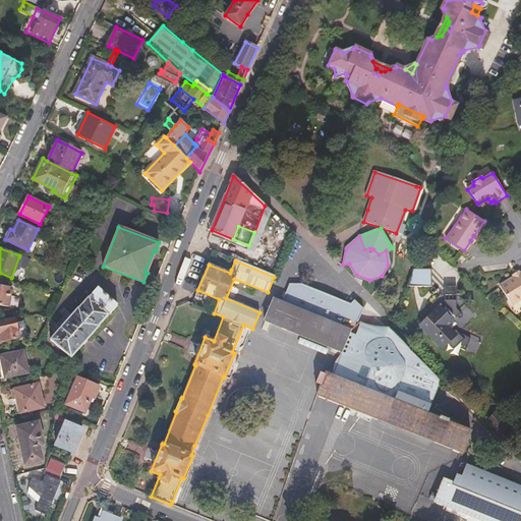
[(284,262),(281,270),(299,277),(302,270),(284,262)]
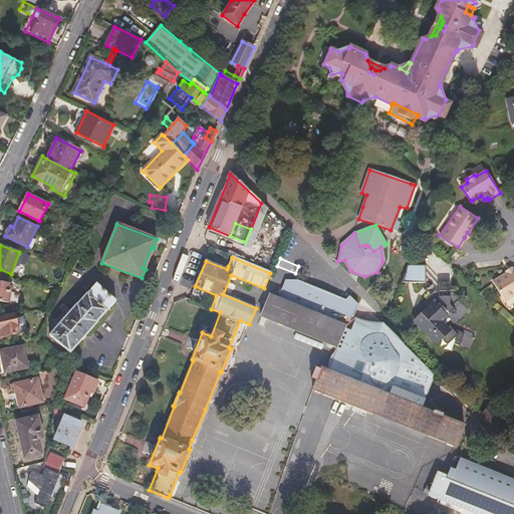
[(427,265),(409,265),(403,283),(428,282),(427,265)]
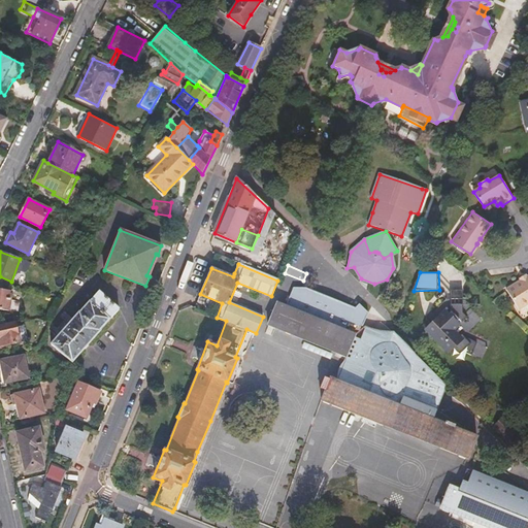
[(522,281),(521,282),(506,290),(518,309),(527,302),(527,275),(527,277),(526,277),(527,278),(523,282),(522,281)]
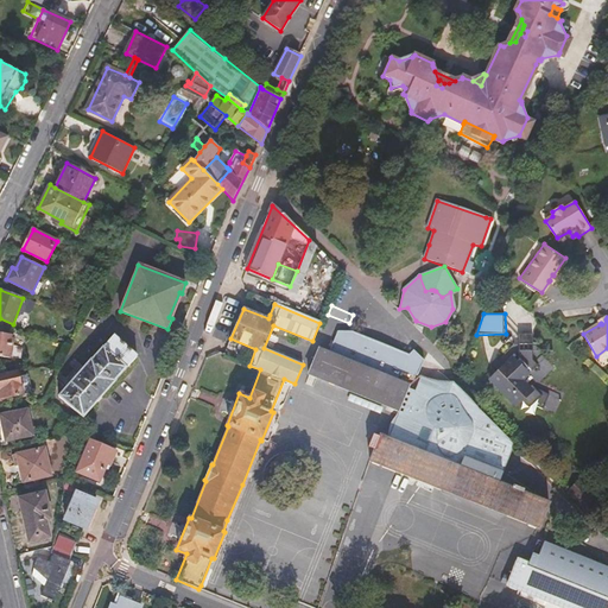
[(349,337),(350,330),(348,329),(336,333),(328,354),(318,350),(309,374),(398,411),(409,385),(411,386),(394,429),(417,437),(423,420),(428,410),(437,384),(420,377),(417,374),(423,359),(413,348),(406,353),(404,359),(349,337)]
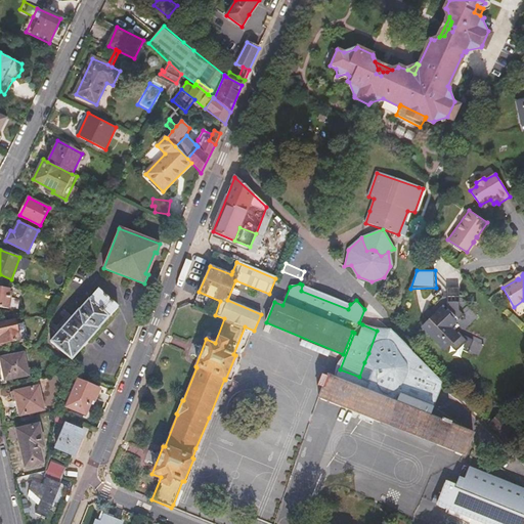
[(350,304),(302,285),(301,291),(348,309),(350,304)]
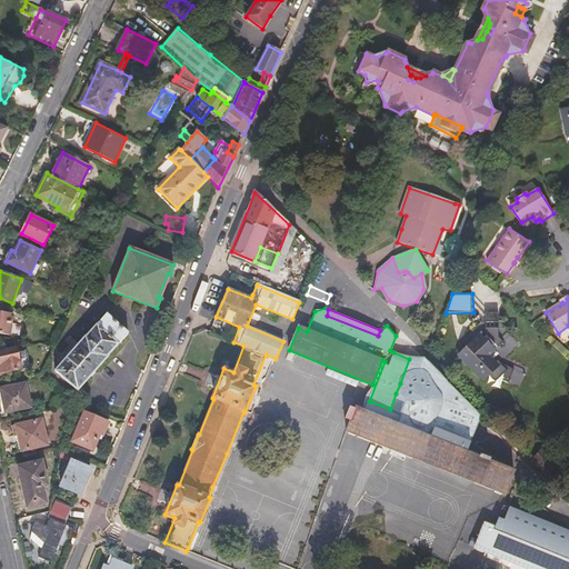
[(10,332),(20,333),(21,326),(11,325),(12,313),(0,311),(0,331),(10,333),(10,332)]
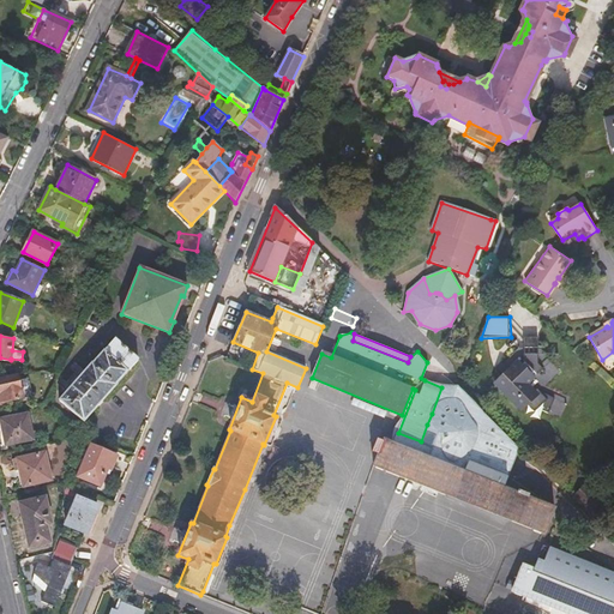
[(524,338),(524,348),(537,349),(539,338),(524,338)]
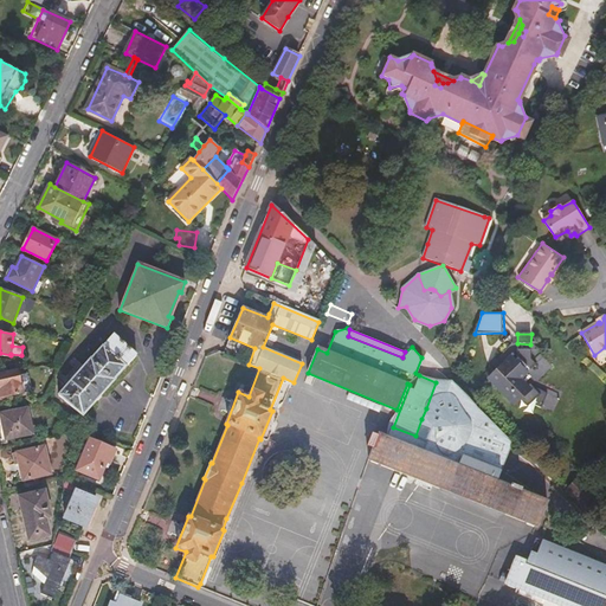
[(59,395),(83,416),(136,354),(114,335),(92,359),(91,358),(84,366),(79,362),(62,382),(66,386),(59,395)]
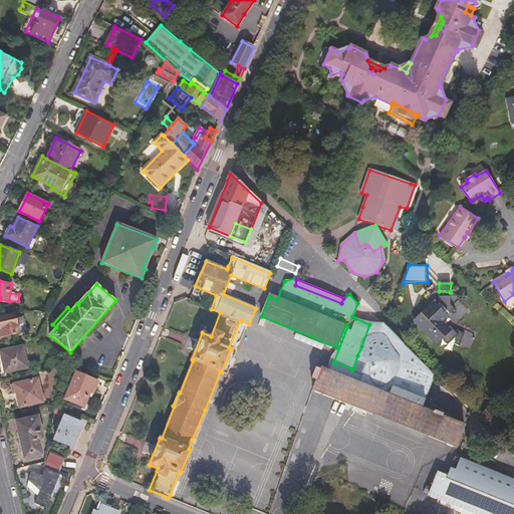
[(436,343),(450,330),(441,321),(446,316),(433,303),(414,321),(436,343)]
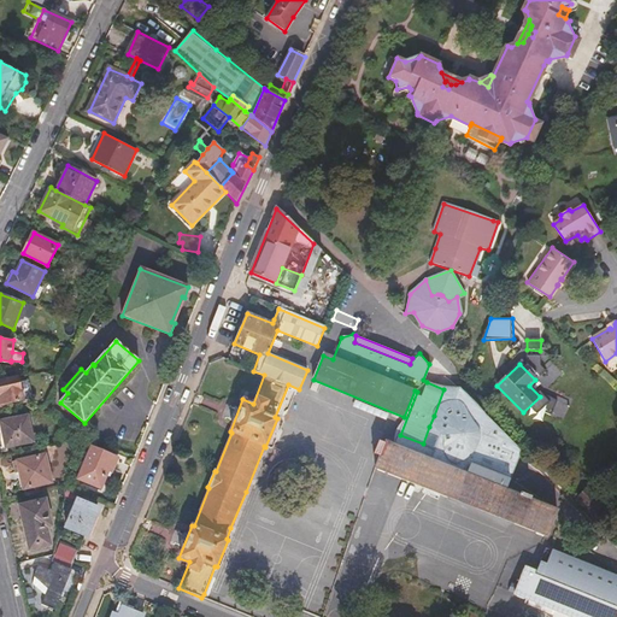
[(0,404),(33,397),(29,380),(19,377),(0,381),(0,404)]
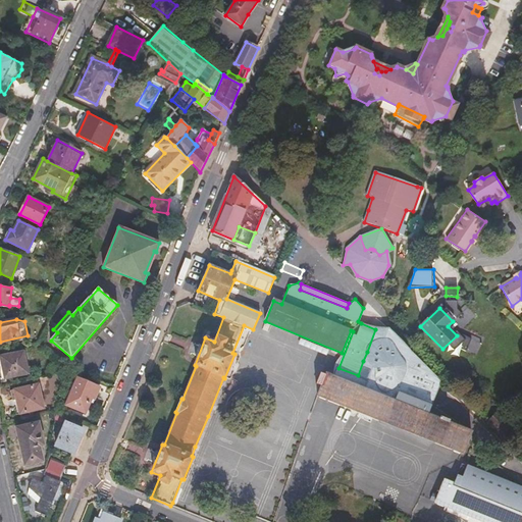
[(362,320),(361,323),(375,329),(376,326),(362,320)]
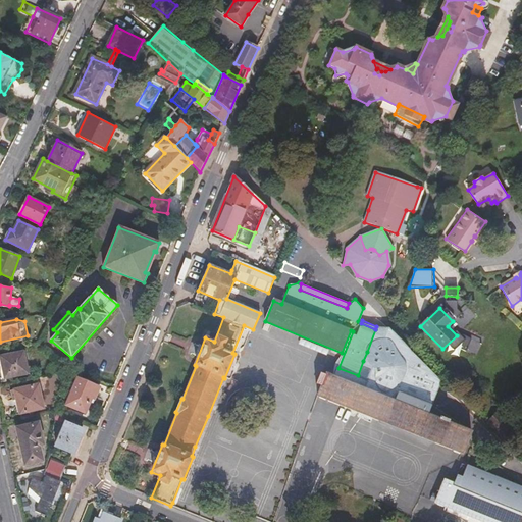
[(5,377),(29,373),(23,352),(1,357),(5,377)]
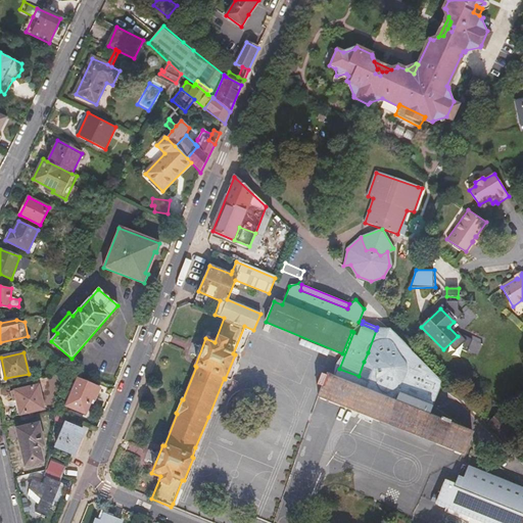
[(377,357),(368,352),(364,362),(367,363),(374,366),(377,357)]
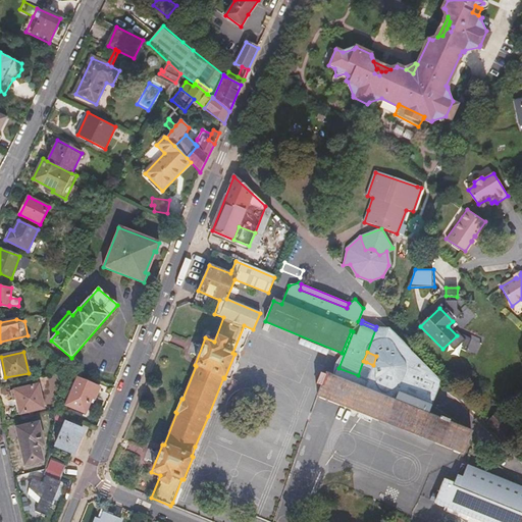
[(318,397),(462,454),(471,432),(427,415),(431,406),(418,401),(424,385),(373,365),(366,362),(360,376),(402,394),(398,403),(326,374),(318,397)]
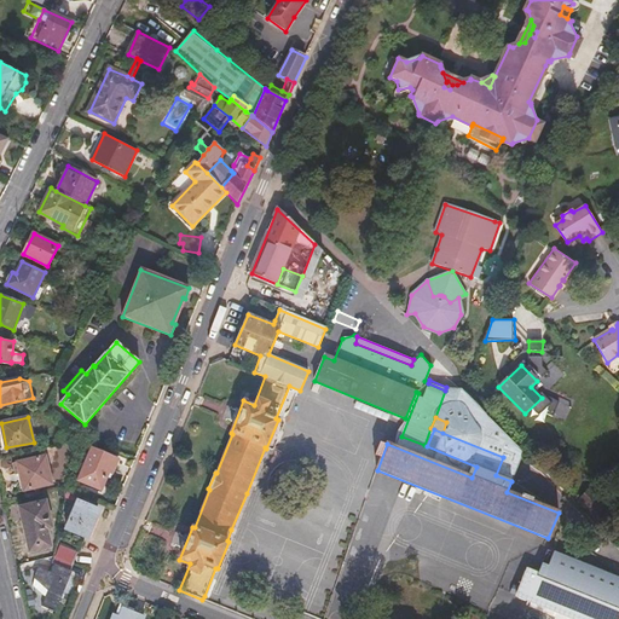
[(79,480),(102,490),(109,474),(111,475),(119,460),(91,449),(79,480)]
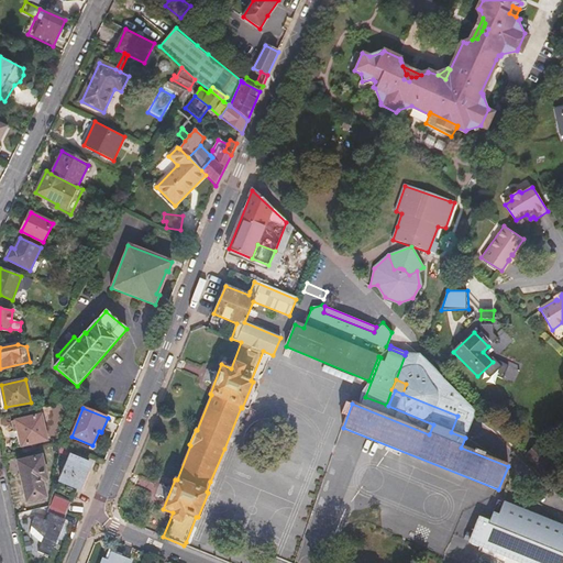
[(47,440),(42,414),(12,420),(14,429),(15,430),(18,430),(22,445),(24,445),(47,440)]
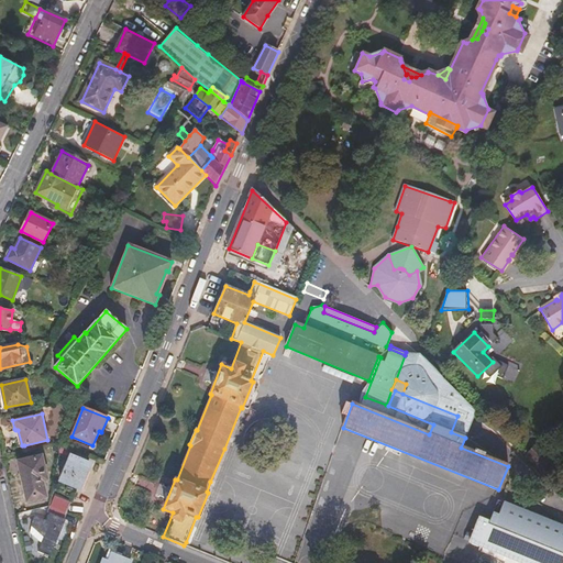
[(68,454),(72,449),(61,444),(59,451),(68,454)]
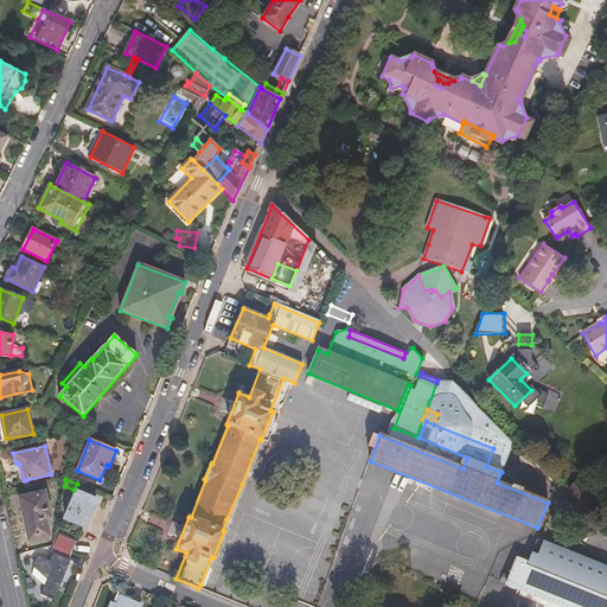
[(566,492),(582,508),(594,494),(579,479),(566,492)]
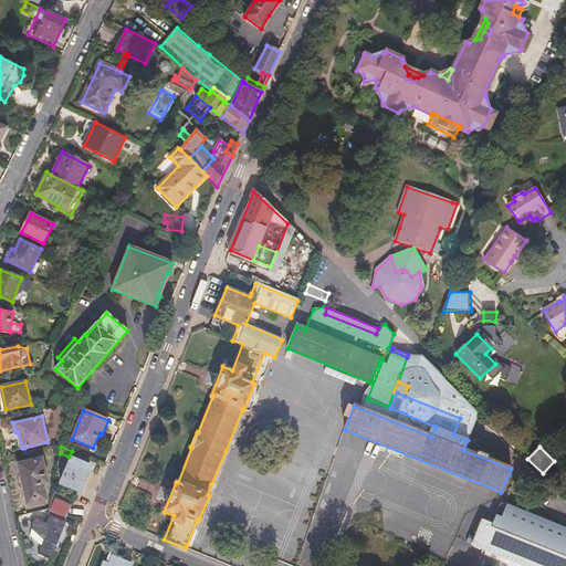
[(80,491),(90,465),(70,457),(60,483),(80,491)]
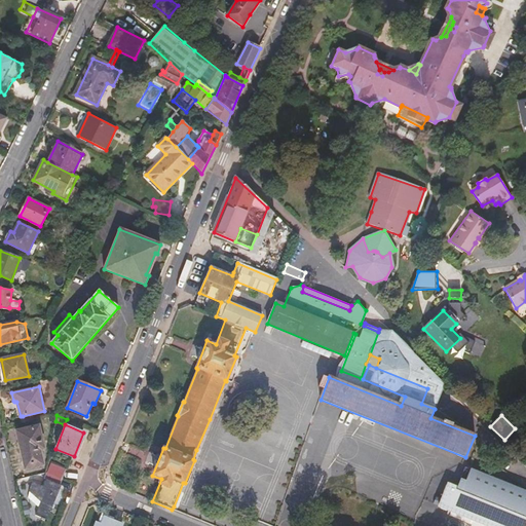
[(44,448),(39,425),(16,430),(25,468),(43,464),(40,449),(44,448)]
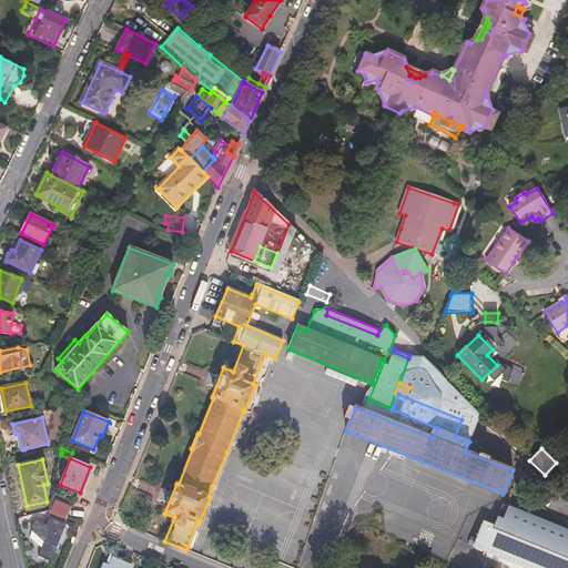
[(517,486),(524,493),(534,484),(527,477),(517,486)]
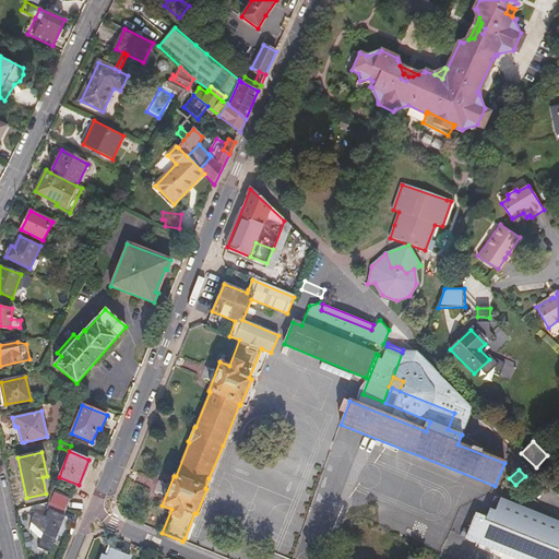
[(50,502),(64,509),(69,498),(55,492),(50,502)]
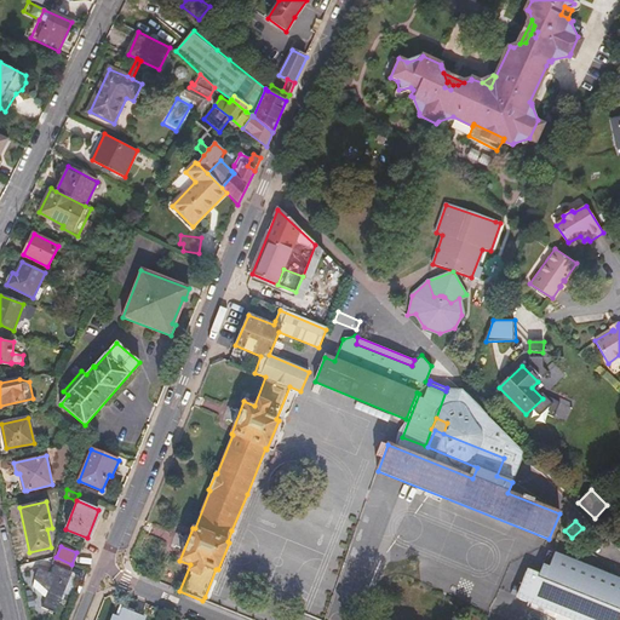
[(529,572),(518,597),(560,615),(572,619),(619,619),(619,591),(618,591),(619,585),(619,578),(555,552),(549,567),(543,564),(539,575),(529,572)]
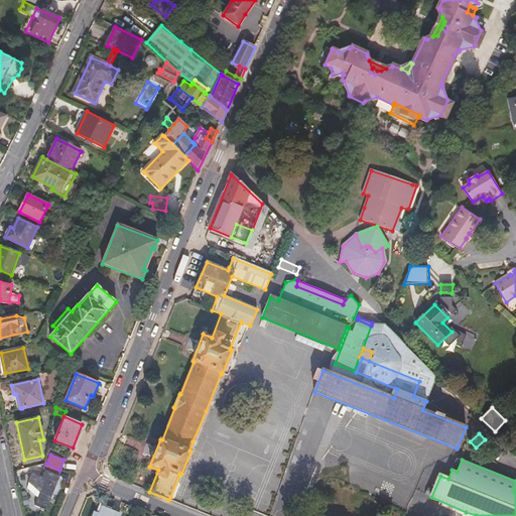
[(56,475),(59,470),(46,464),(44,469),(45,470),(42,478),(32,473),(29,481),(40,492),(35,504),(45,508),(58,476),(56,475)]
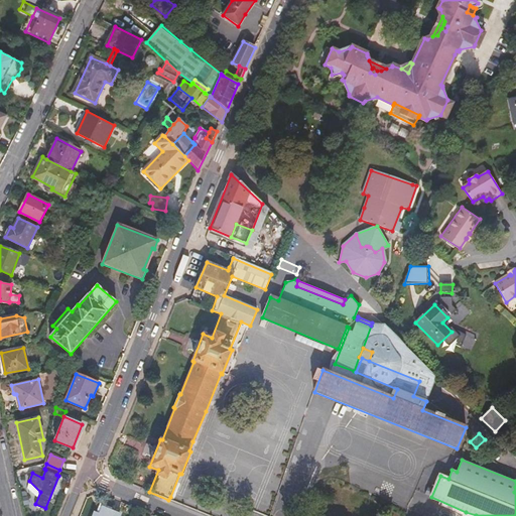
[(94,510),(92,515),(119,515),(120,515),(102,507),(100,512),(94,510)]
